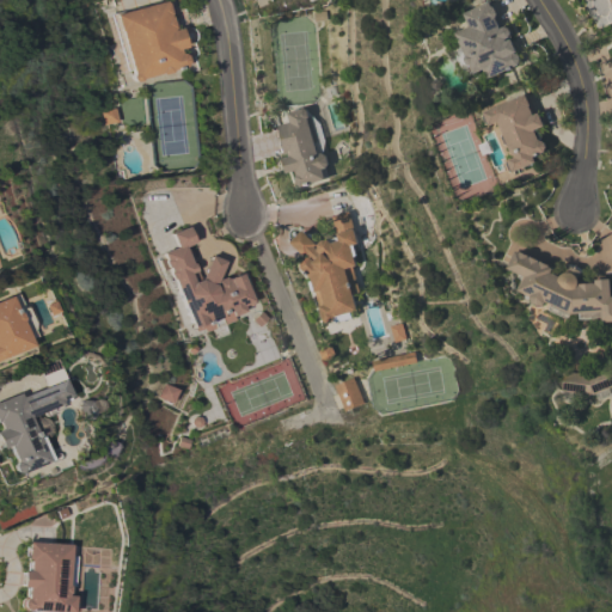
[(129,69),(124,71),(109,14),(116,12),(116,13),(163,1),(163,2),(164,2),(165,5),(167,4),(169,12),(167,13),(169,18),(171,18),(173,26),(171,26),(172,30),(177,28),(183,47),(176,49),(177,53),(178,53),(183,56),(185,61),(182,67),(169,71),(167,73),(160,74),(158,73),(139,79),(139,81),(134,83),(130,80),(130,77),(132,74),(129,69)]
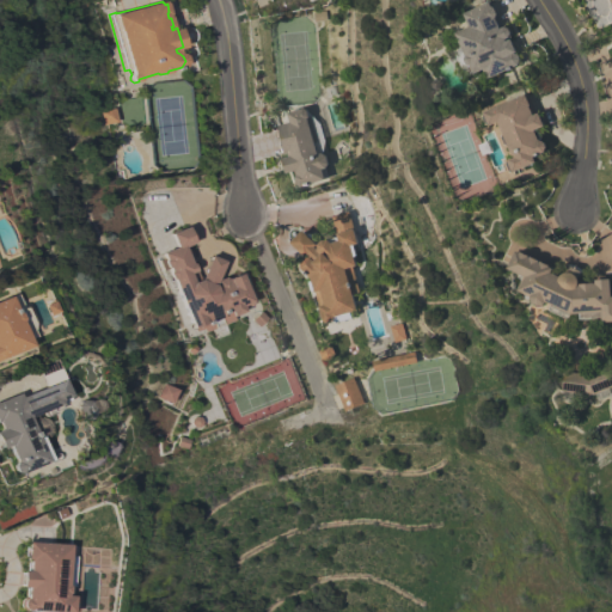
[(488,1),(489,2),(493,1),(503,25),(509,26),(513,32),(510,37),(516,50),(513,53),(518,54),(520,57),(518,63),(488,78),(483,67),(473,72),(470,71),(466,63),(466,62),(464,59),(465,55),(454,32),(469,26),(463,13),(488,1)]
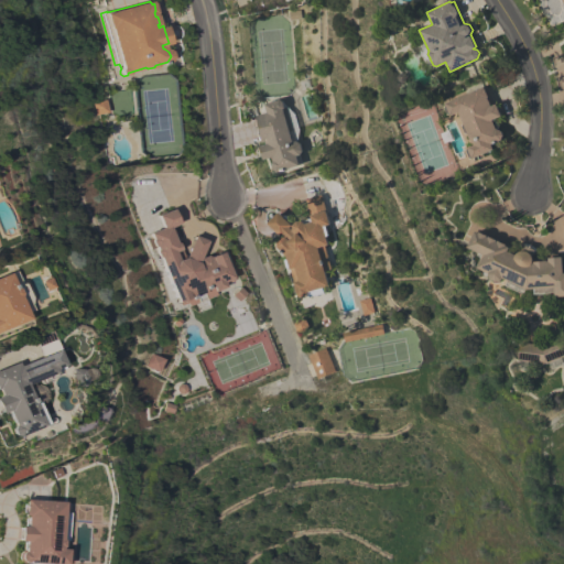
[(484,86),(484,87),(487,86),(495,104),(496,104),(501,116),(491,120),(492,120),(495,119),(498,128),(496,128),(500,130),(502,134),(501,139),(491,144),(492,149),(469,159),(465,150),(467,149),(466,147),(472,144),(467,132),(465,133),(462,126),(464,125),(458,111),(449,116),(448,112),(446,114),(443,107),(446,106),(445,104),(484,86)]
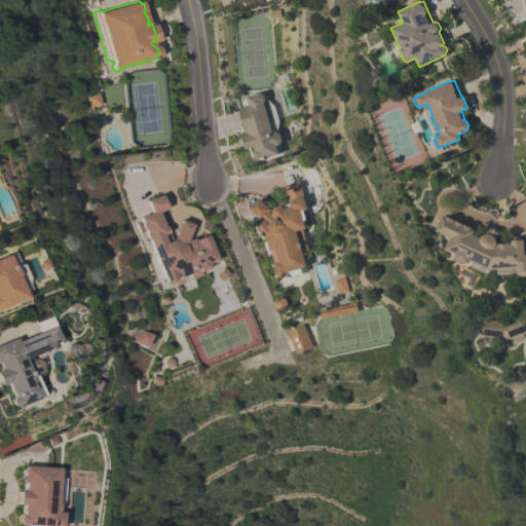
[(88,107),(85,96),(98,92),(100,105),(88,107)]
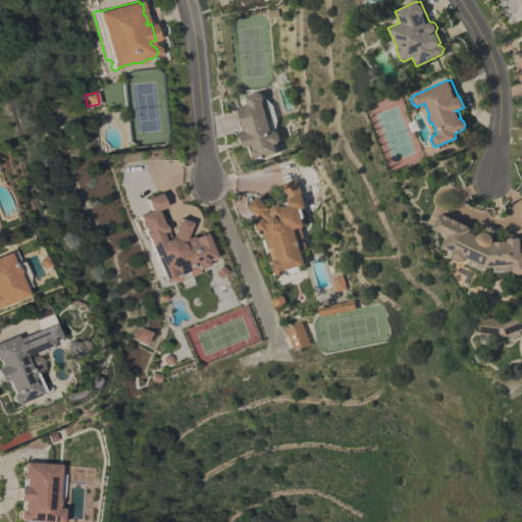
[(276,152),(277,153),(256,159),(253,158),(251,151),(253,149),(252,145),(244,148),(241,135),(246,134),(245,131),(243,132),(242,127),(241,128),(239,121),(240,121),(237,111),(238,110),(237,107),(247,104),(245,96),(258,92),(261,93),(262,97),(272,106),(277,121),(275,128),(275,133),(276,133),(277,134),(279,139),(277,143),(276,143),(279,151),(276,152)]
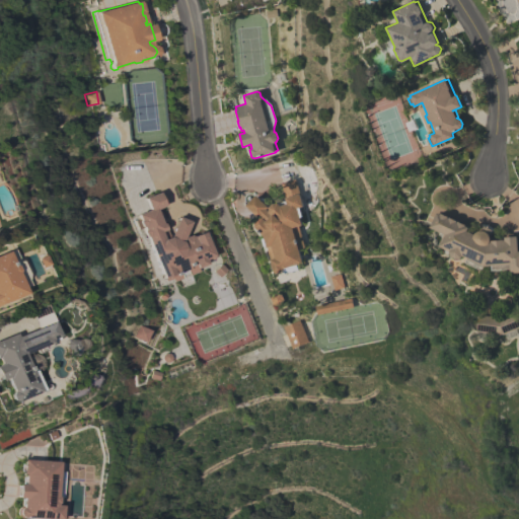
[(302,263),(284,269),(282,272),(278,273),(274,271),(264,235),(254,227),(254,222),(258,218),(245,205),(255,195),(268,207),(267,209),(269,211),(269,207),(273,203),(278,203),(286,201),(281,182),(295,178),(303,207),(297,208),(301,225),(298,226),(304,247),(298,249),(302,263)]
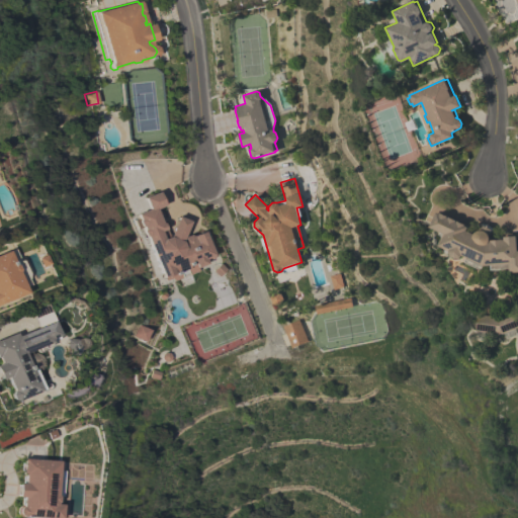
[(148,209),(143,197),(157,191),(162,205),(157,207),(158,210),(160,211),(162,217),(161,220),(168,236),(176,216),(188,221),(181,238),(188,235),(191,236),(201,231),(211,255),(210,256),(211,258),(203,261),(204,263),(195,267),(197,271),(187,275),(187,274),(180,276),(180,277),(172,281),(171,278),(165,281),(163,277),(163,278),(146,237),(144,236),(142,231),(142,229),(141,227),(140,226),(138,221),(139,220),(137,213),(148,209)]
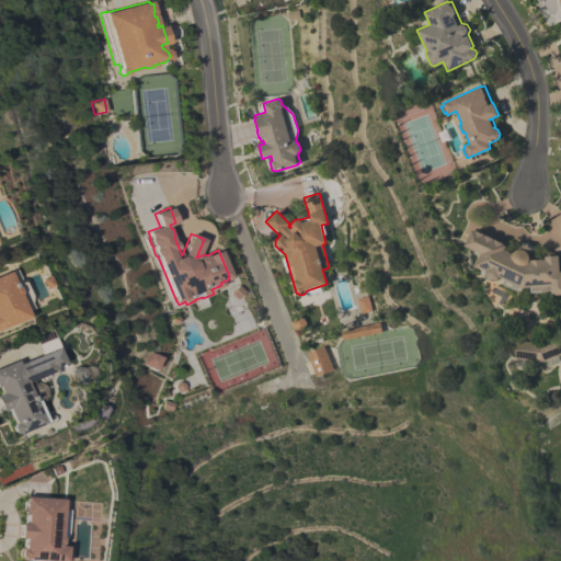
[(560,272),(560,271),(560,297),(552,298),(551,290),(531,292),(530,287),(523,287),(521,293),(502,284),(504,278),(499,276),(499,277),(493,279),(487,277),(485,272),(472,265),(479,252),(465,245),(472,229),(476,231),(476,230),(484,233),(484,235),(484,236),(485,235),(494,239),(493,239),(494,240),(495,239),(503,242),(503,243),(506,245),(504,250),(513,253),(513,252),(516,250),(517,249),(521,243),(533,249),(529,255),(529,258),(529,261),(545,259),(545,256),(559,255),(560,272)]
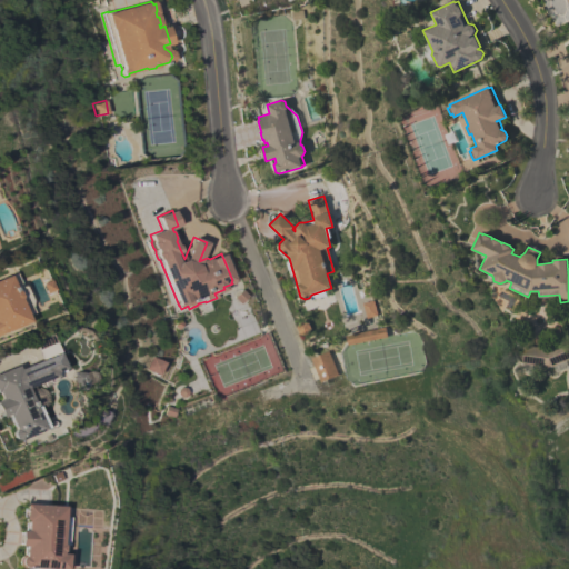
[(9,276),(15,273),(20,285),(25,287),(30,300),(28,307),(31,312),(25,316),(27,321),(0,332),(0,278),(8,276),(9,276)]
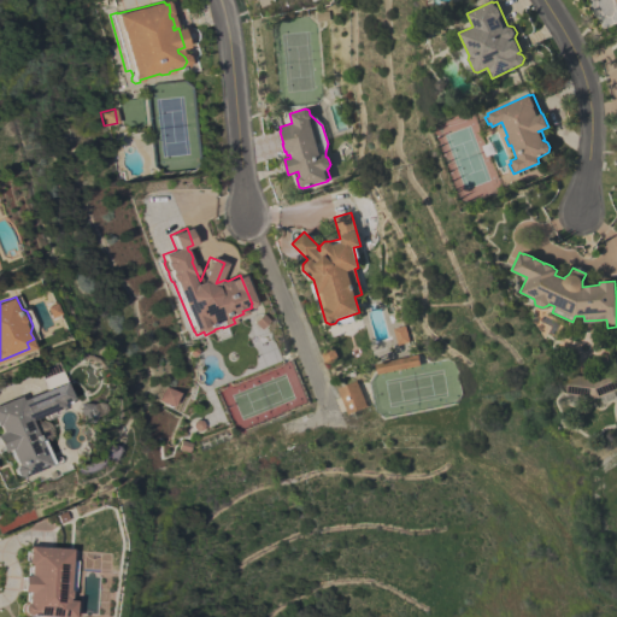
[(409,341),(397,345),(392,328),(404,325),(409,341)]
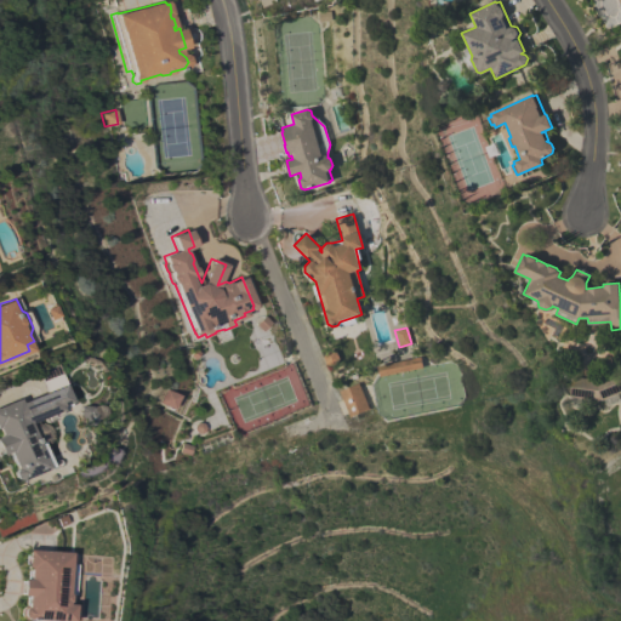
[(335,365),(326,364),(323,357),(329,351),(336,352),(340,359),(335,365)]
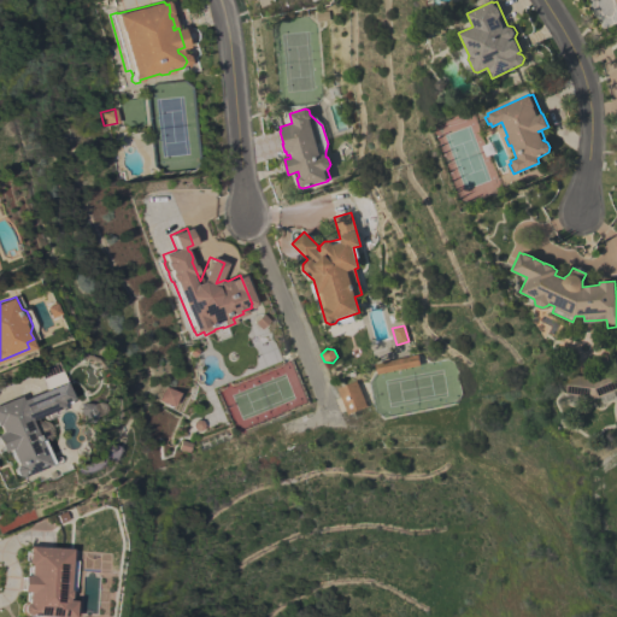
[(376,374),(375,363),(417,354),(419,365),(376,374)]
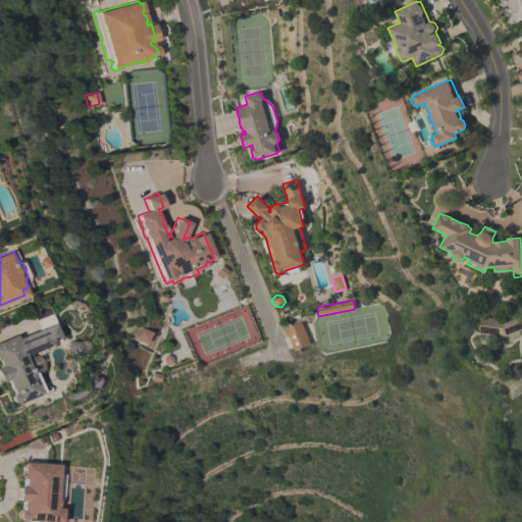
[(521,312),(521,314),(521,328),(504,336),(479,333),(479,331),(477,328),(478,324),(480,322),(481,316),(502,319),(521,312)]
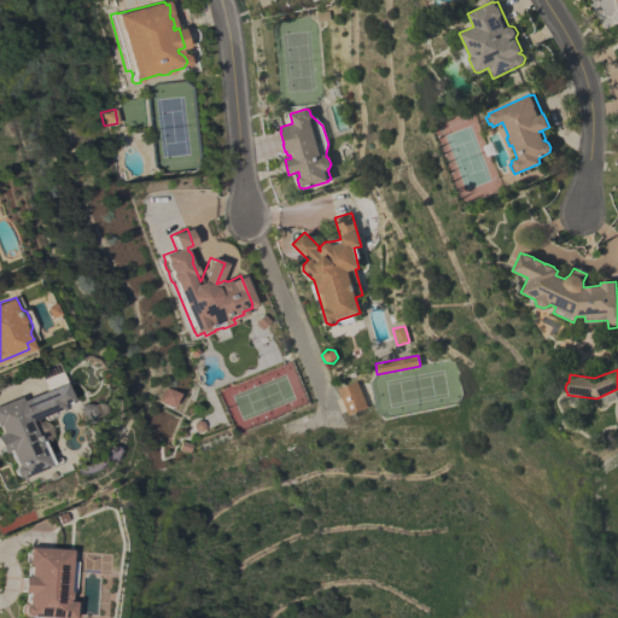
[(367,407),(348,414),(337,389),(356,382),(367,407)]
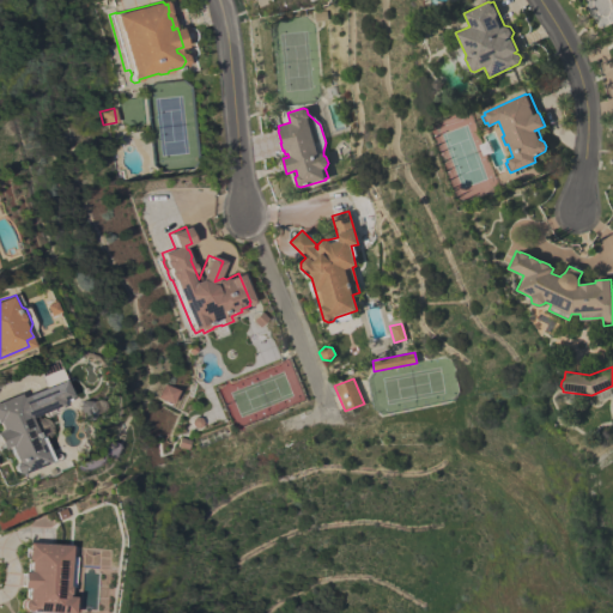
[(11,472),(8,467),(11,461),(5,447),(0,448),(0,400),(17,394),(19,398),(50,384),(56,401),(25,414),(36,438),(38,437),(49,460),(17,474),(11,472)]
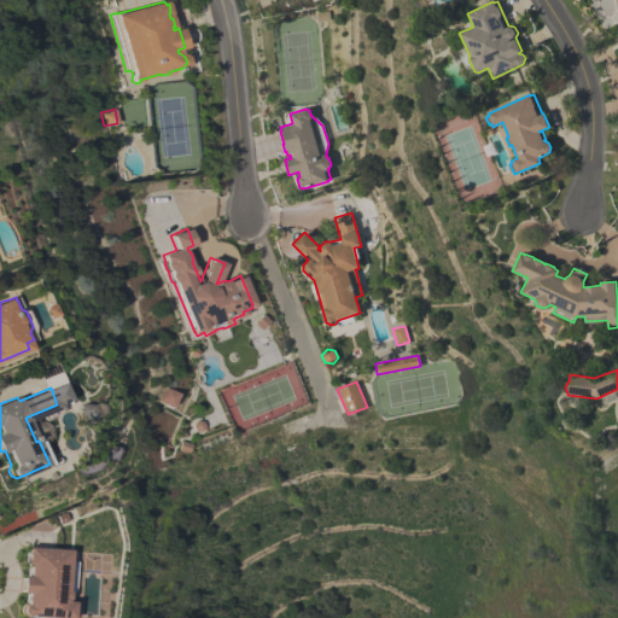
[(172,407),(157,401),(163,388),(178,394),(172,407)]
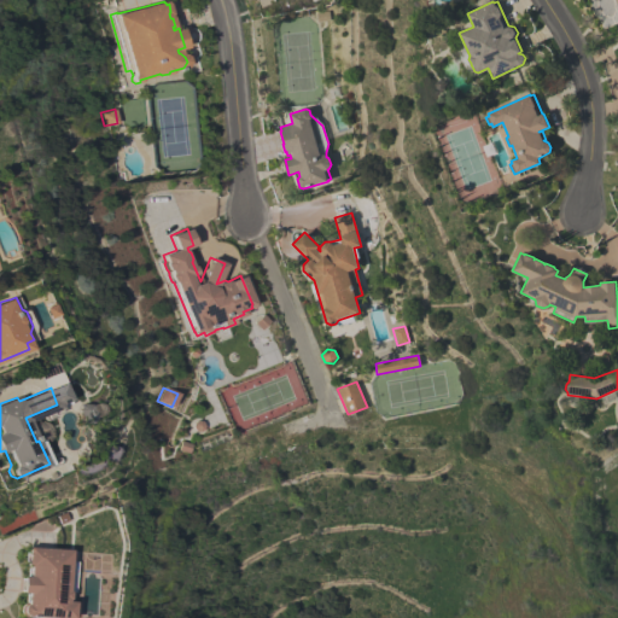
[(92,417),(88,423),(83,424),(79,421),(74,410),(76,406),(81,403),(87,404),(92,417)]
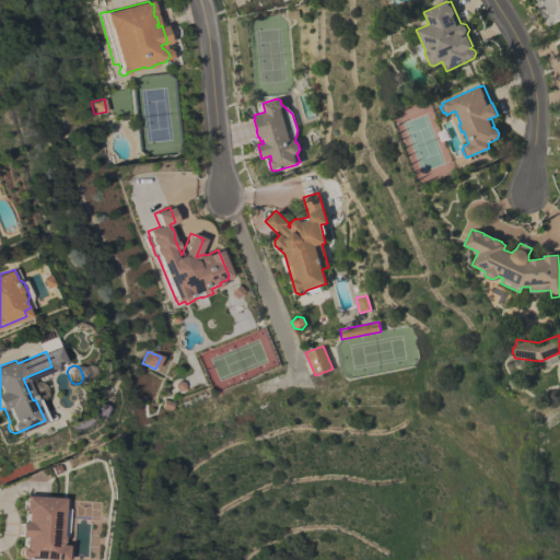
[(178,392),(181,392),(183,391),(184,389),(184,387),(184,385),(183,383),(181,382),(178,382),(176,382),(175,383),(174,385),(174,387),(174,389),(175,391),(177,392),(178,392)]
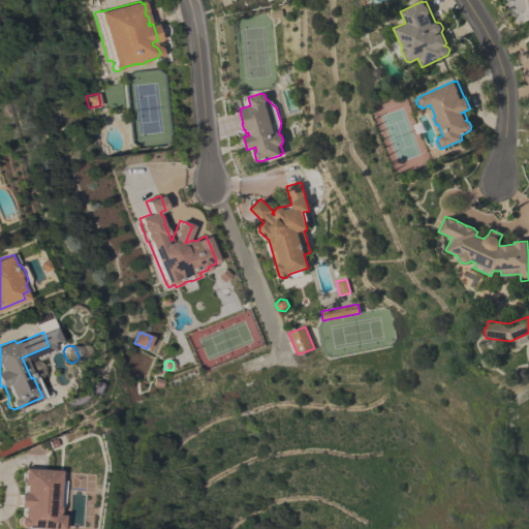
[(64,480),(63,507),(58,506),(59,507),(58,512),(57,514),(57,515),(63,515),(62,528),(27,528),(28,528),(21,528),(18,525),(18,519),(20,518),(21,518),(22,507),(17,507),(18,494),(23,494),(23,486),(21,485),(22,468),(59,471),(59,472),(62,472),(62,479),(59,479),(59,480),(64,480)]
